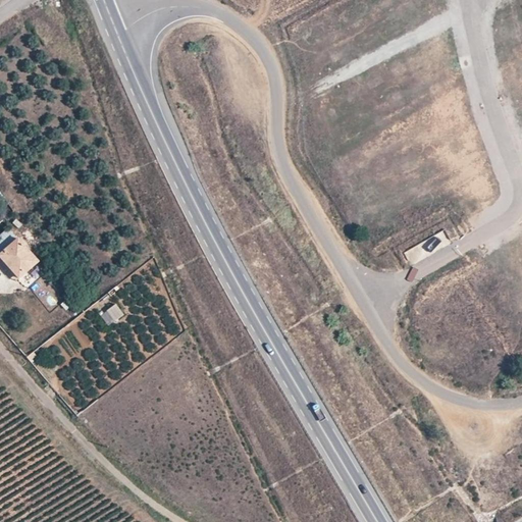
[(521,76),(509,81),(512,93),(521,90),(521,76)]
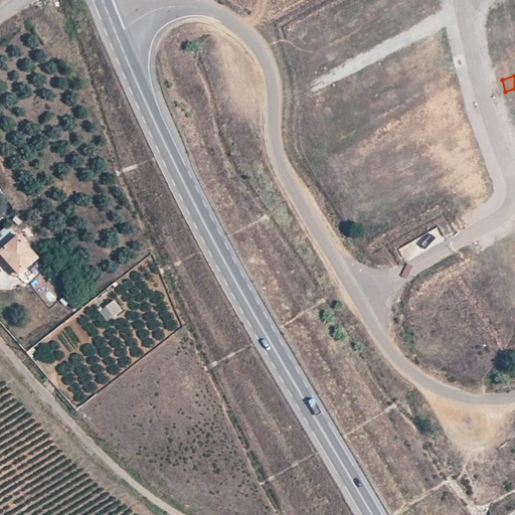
[(0,247),(16,233),(8,225),(0,231),(0,247)]
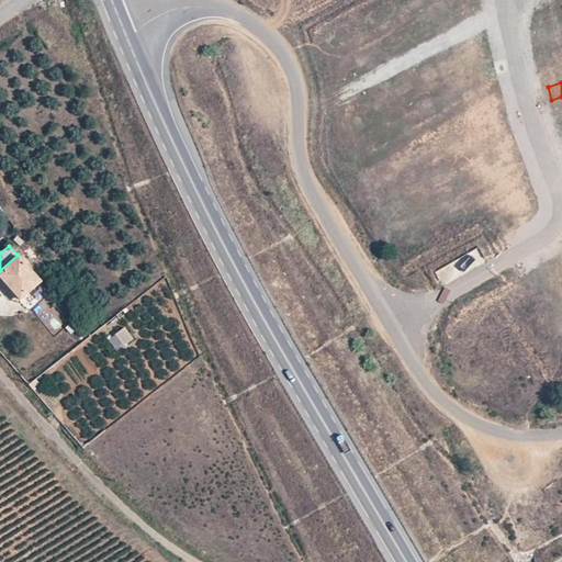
[(435,272),(442,285),(482,261),(473,248),(435,272)]
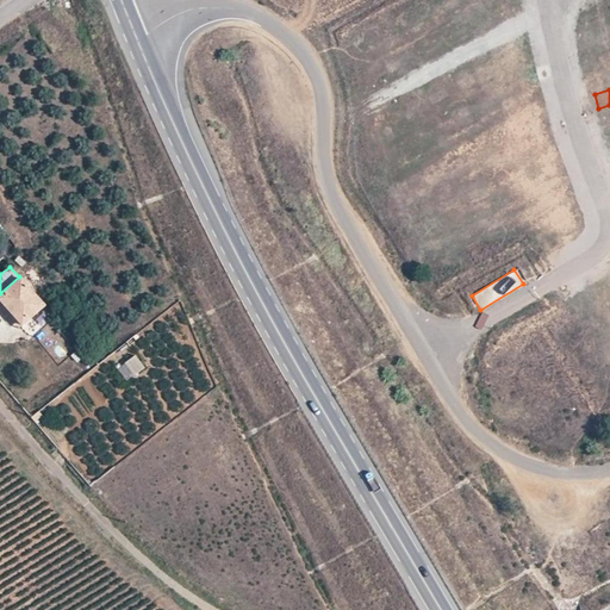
[(0,293),(0,299),(22,324),(44,305),(19,277),(0,293)]
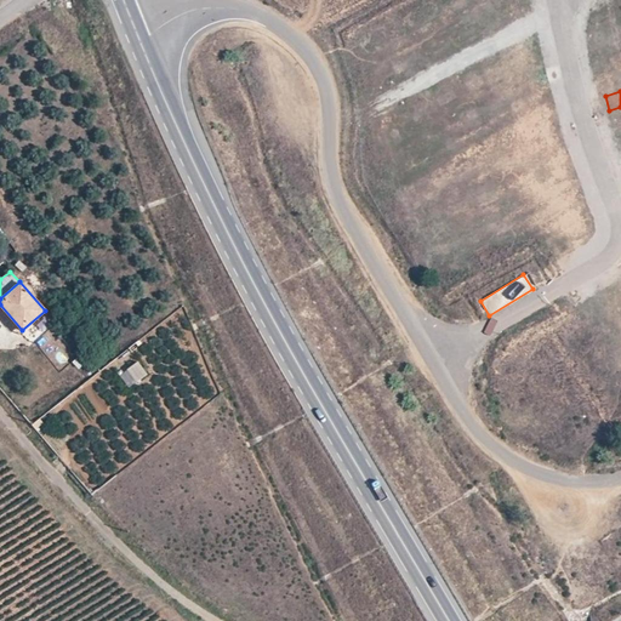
[(126,388),(148,376),(138,362),(118,374),(126,388)]
